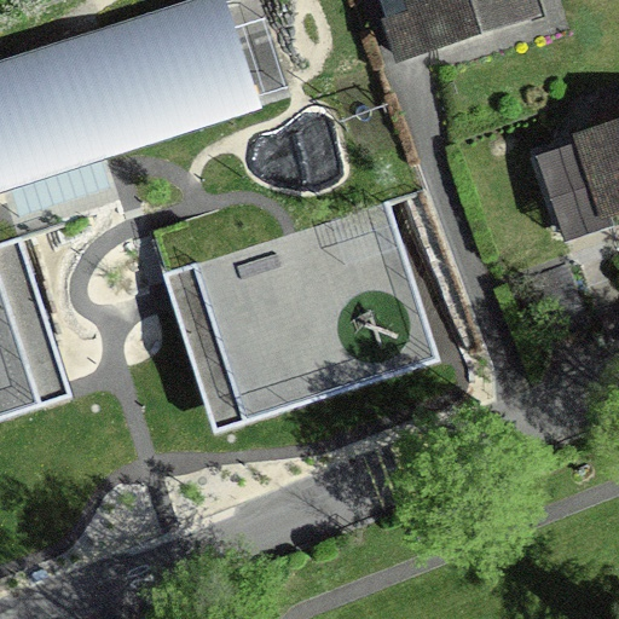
[(521,0),(404,0),(385,6),(398,53),(527,17),(521,0)]
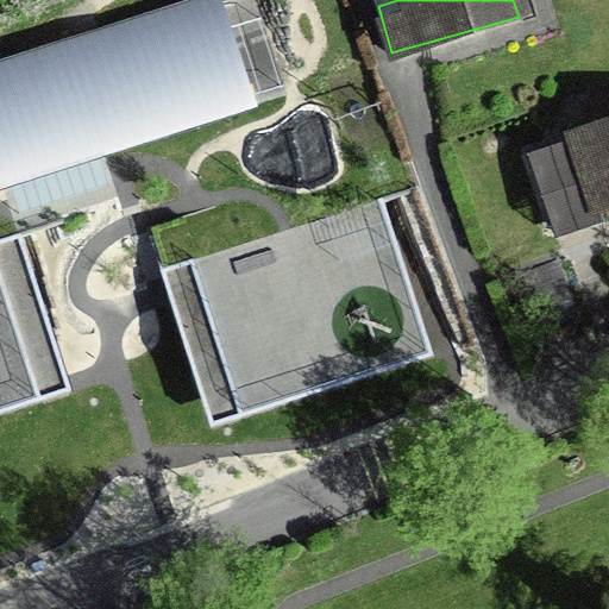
[(206,1),(0,69),(0,186),(2,186),(55,168),(102,152),(242,106),(240,104),(283,90),(278,77),(256,22),(218,36),(208,7),(206,1)]
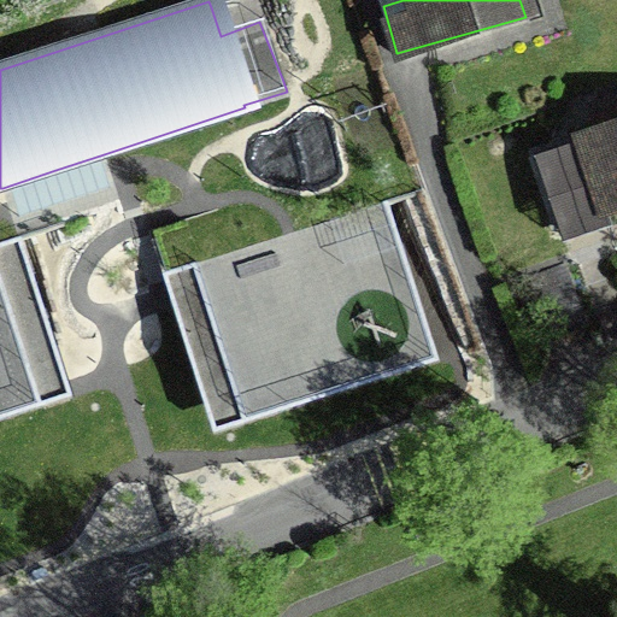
[(616,130),(574,145),(598,216),(616,209),(616,130)]
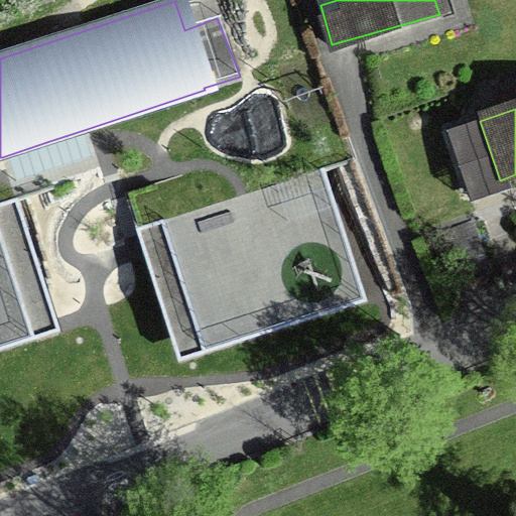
[(360,302),(366,300),(357,274),(323,169),(317,171),(240,196),(202,207),(161,220),(162,222),(167,239),(203,354),(360,302)]
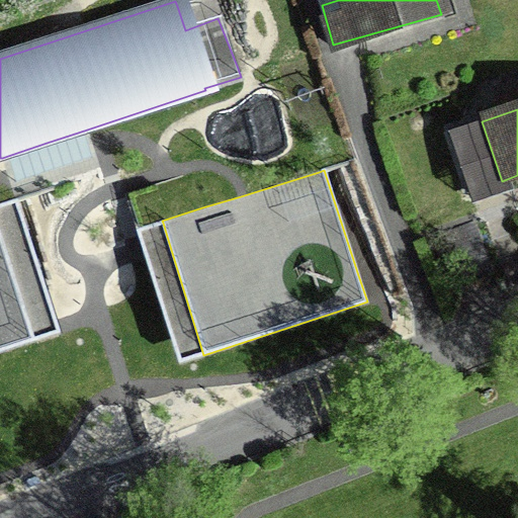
[(128,202),(138,232),(163,223),(162,221),(202,207),(194,182),(128,202)]
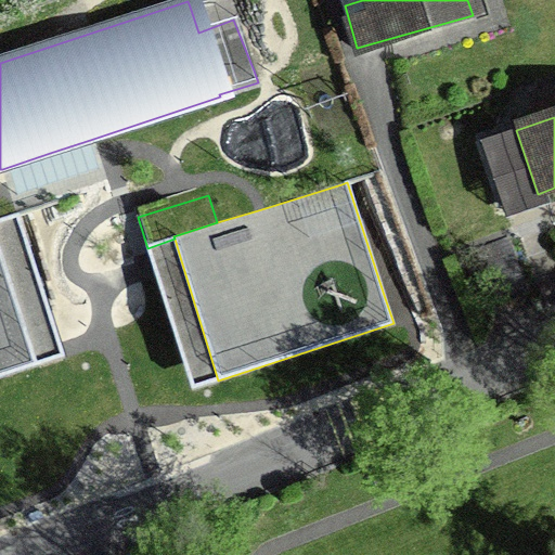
[(520,294),(502,246),(478,256),(497,302),(520,294)]
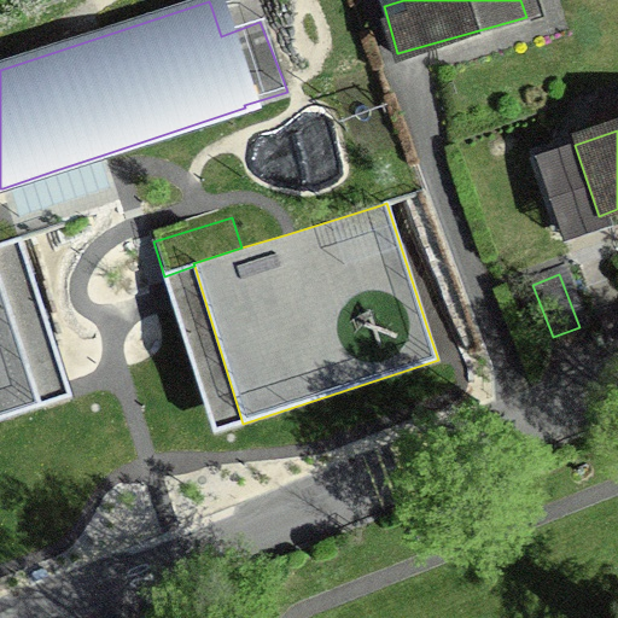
[(0,410),(38,398),(0,283),(0,410)]
